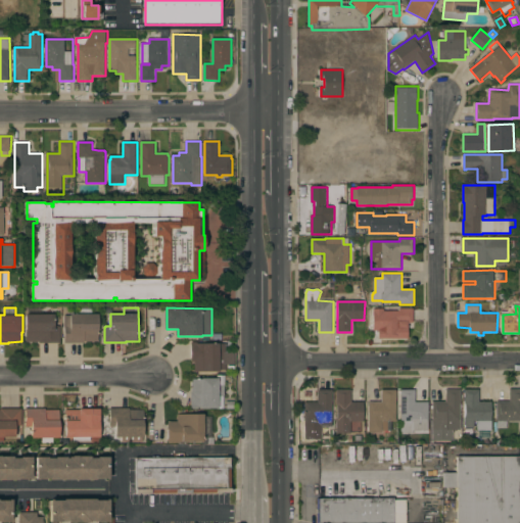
[(65,316),(72,316),(72,315),(80,314),(80,308),(93,308),(94,314),(99,314),(99,341),(85,341),(85,343),(65,343),(65,316)]
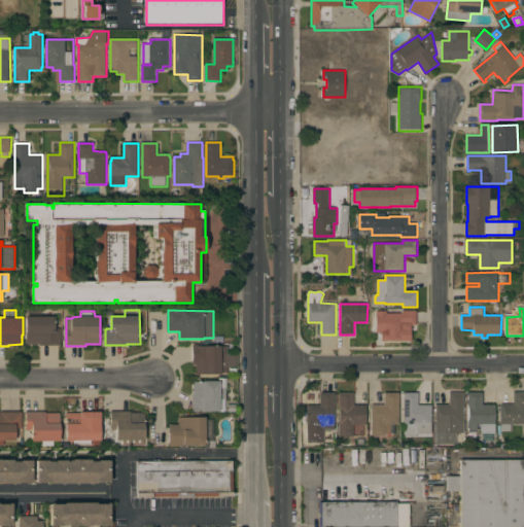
[(417,325),(405,325),(405,341),(385,341),(385,313),(403,313),(403,311),(417,311),(417,325)]
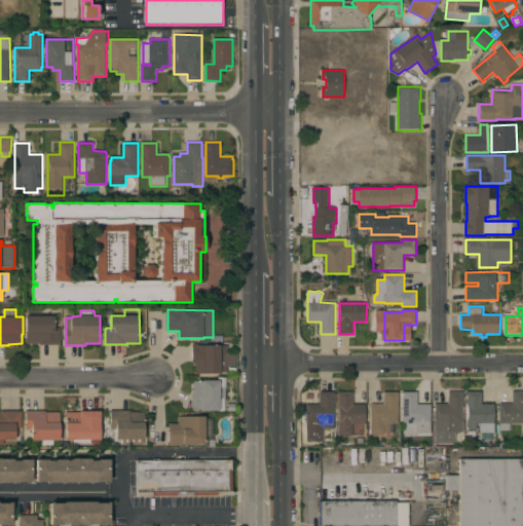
[(27,315),(55,316),(54,328),(62,328),(62,345),(41,345),(41,344),(27,344),(27,315)]
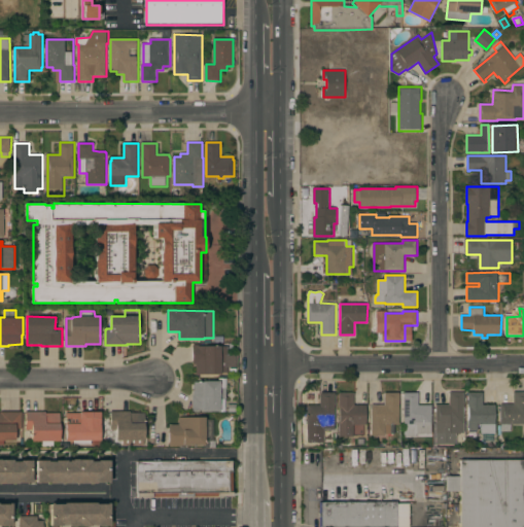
[(194,345),(200,345),(200,347),(229,347),(229,355),(238,355),(238,367),(229,367),(229,375),(197,375),(197,364),(194,364),(194,345)]
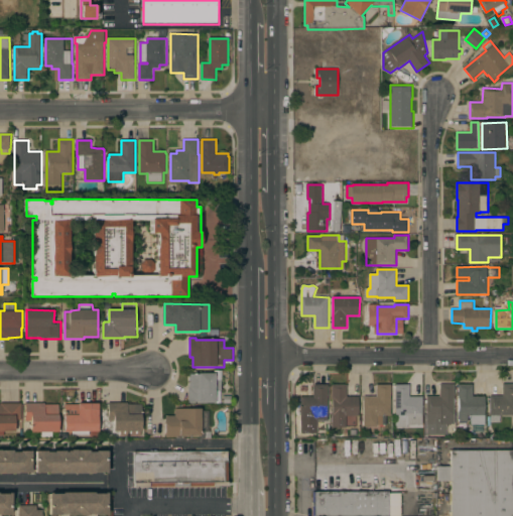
[(189,388),(189,374),(216,374),(216,380),(222,380),(222,390),(216,390),(216,402),(189,403),(189,388)]
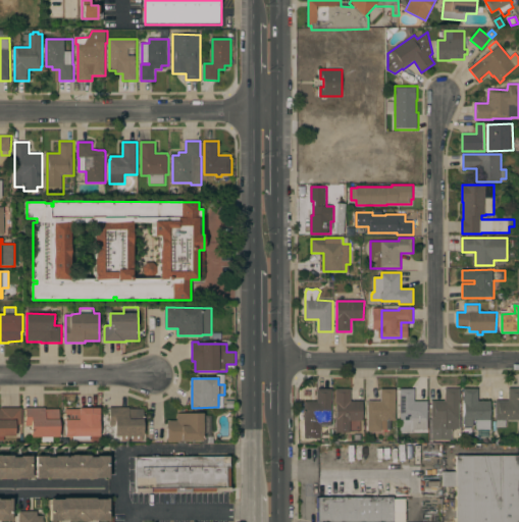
[(352,402),(364,401),(364,421),(363,421),(363,425),(351,425),(351,432),(336,432),(336,389),(351,388),(352,402)]
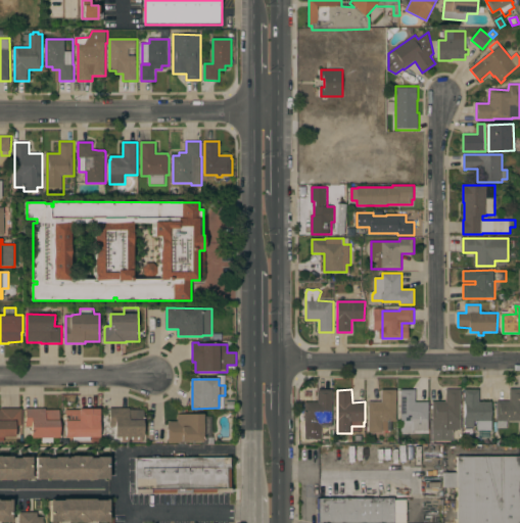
[(397,421),(388,421),(388,430),(383,430),(383,432),(370,432),(370,401),(383,402),(383,389),(397,390),(397,421)]
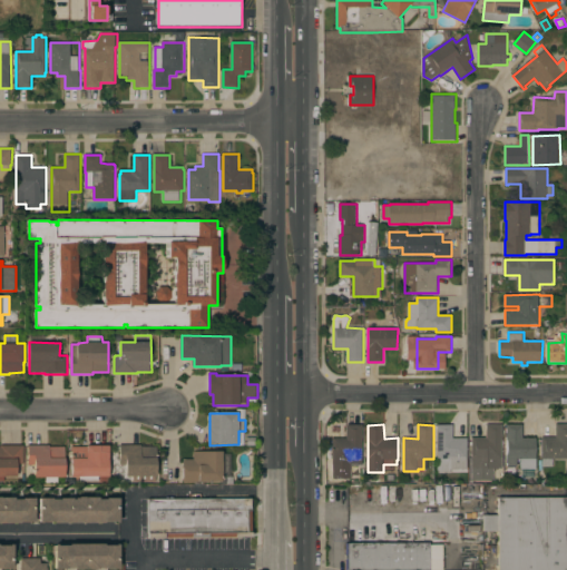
[(468,470),(451,470),(451,460),(438,459),(438,424),(453,424),(453,439),(468,439),(468,470)]
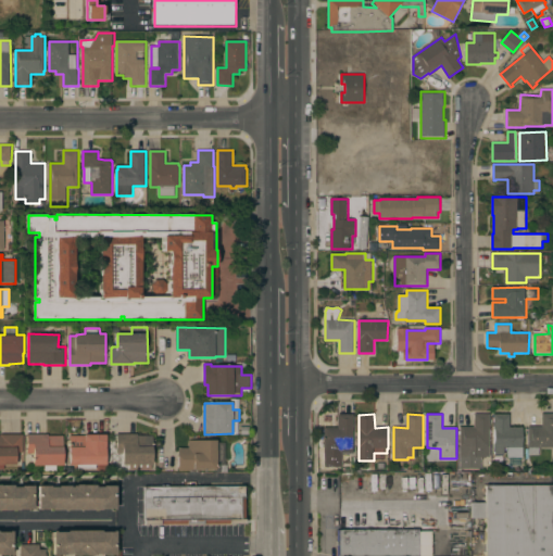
[(490,457),(482,457),(482,469),(461,469),(461,427),(475,427),(475,414),(490,414),(490,457)]
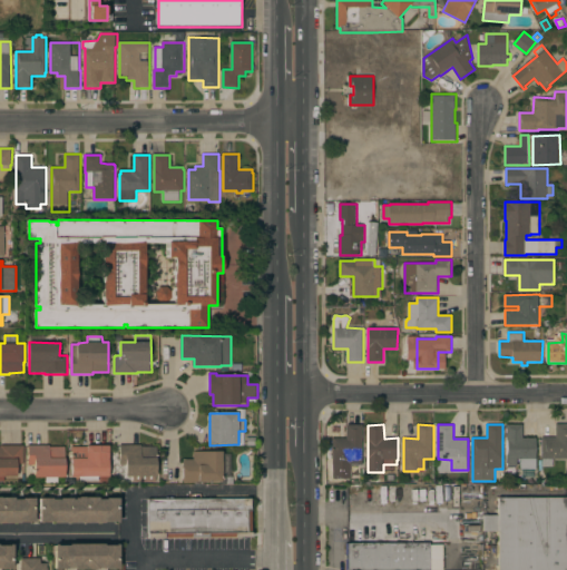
[(508,424),(524,424),(524,438),(537,438),(537,469),(521,469),(521,459),(518,459),(518,467),(508,467),(508,424)]
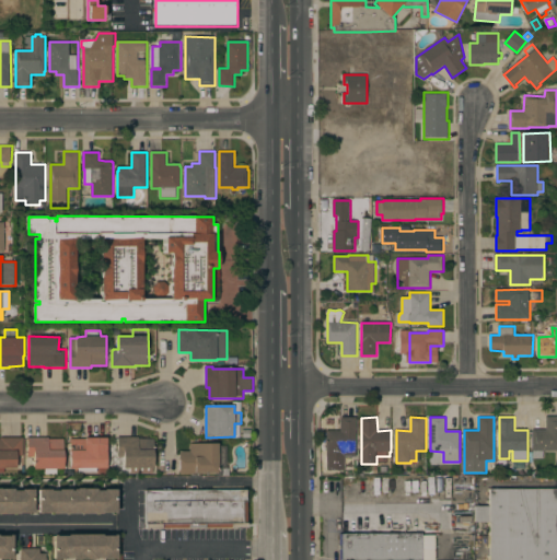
[(556,451),(545,451),(545,458),(534,458),(534,451),(533,451),(533,430),(547,430),(547,417),(556,417),(556,451)]
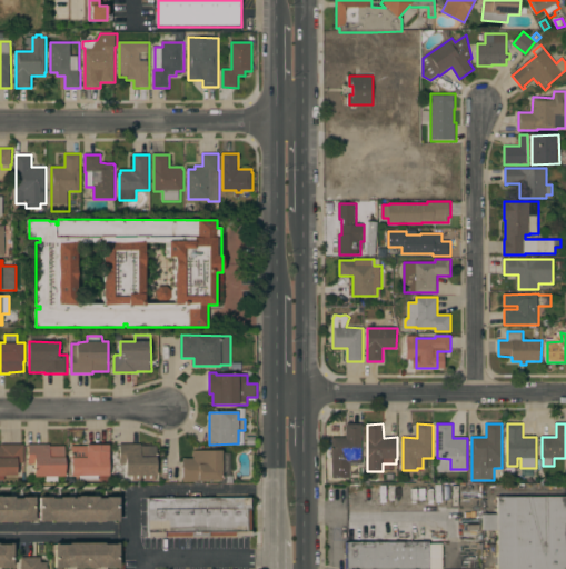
[(333,438),(347,438),(347,425),(363,425),(363,463),(361,463),(361,477),(351,477),(351,478),(333,478),(333,438)]
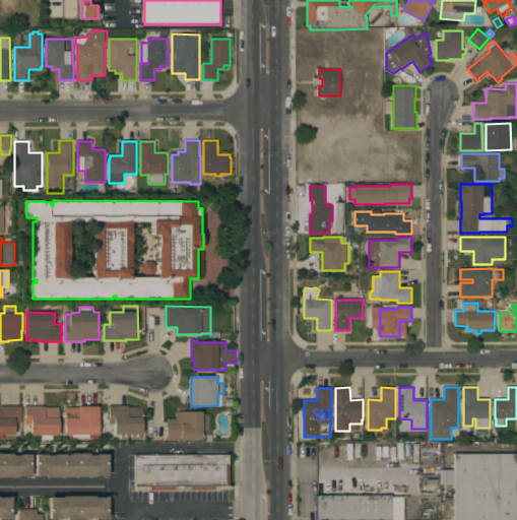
[(0,407),(1,407),(1,406),(22,406),(23,424),(15,424),(15,426),(20,425),(20,431),(16,431),(16,435),(5,435),(5,439),(0,439),(0,407)]
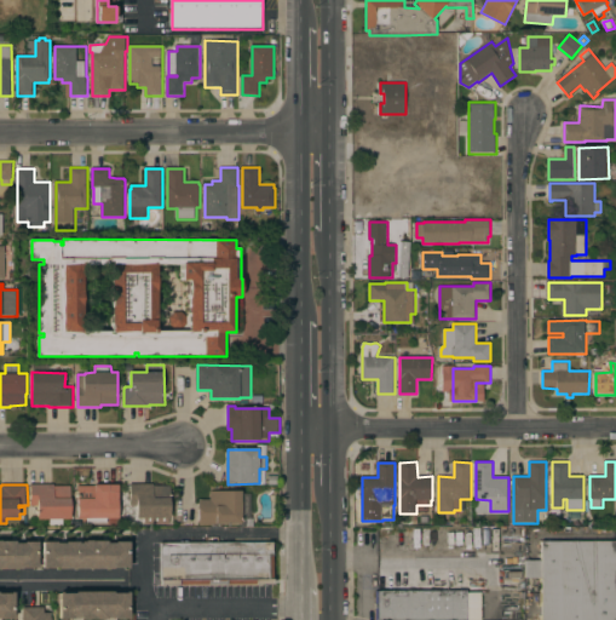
[(32,484),(55,484),(55,486),(72,486),(72,520),(64,520),(64,526),(51,526),(51,520),(38,520),(38,506),(32,506),(32,484)]
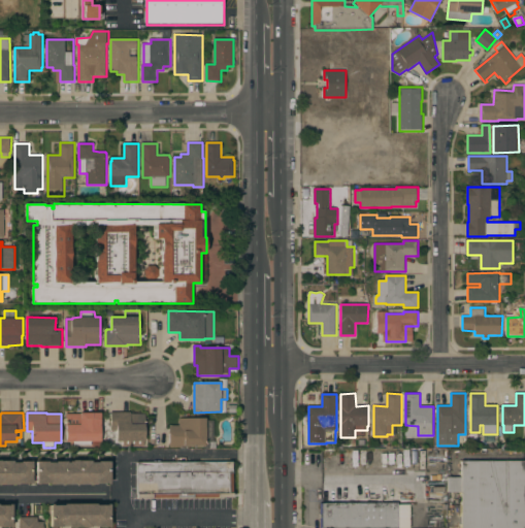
[(111,413),(132,413),(132,414),(146,414),(146,447),(125,447),(124,441),(118,441),(118,430),(111,430),(111,413)]
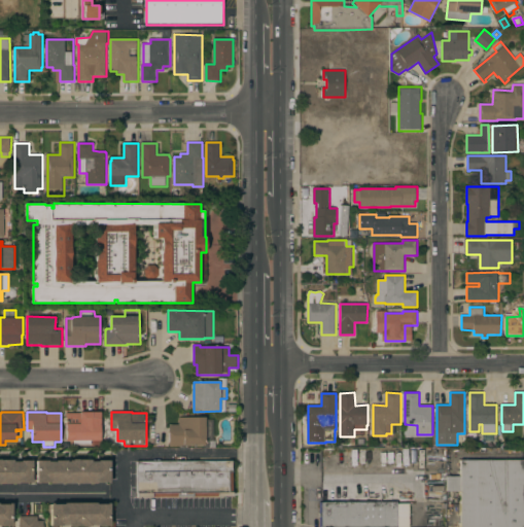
[(67,413),(102,413),(102,441),(93,441),(93,445),(74,445),(74,441),(67,441),(67,413)]
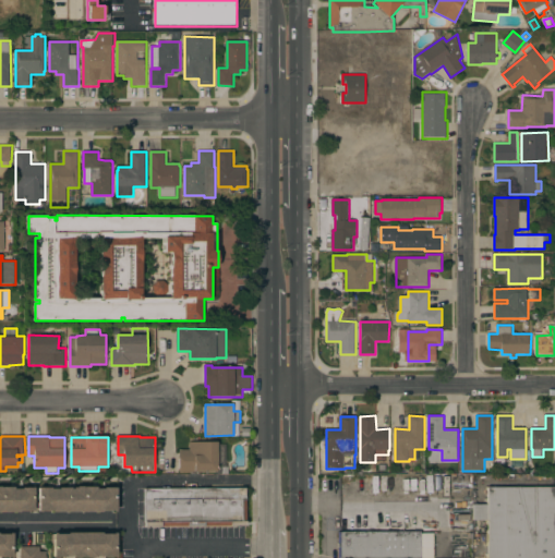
[(180,449),(191,449),(191,443),(218,443),(218,472),(180,472),(180,449)]
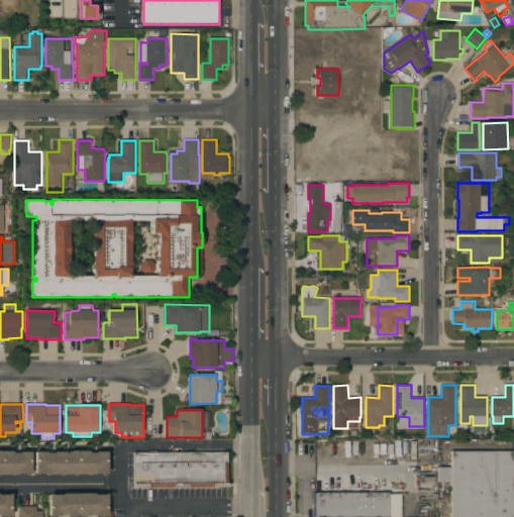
[(0,451),(32,451),(32,474),(0,474),(0,451)]
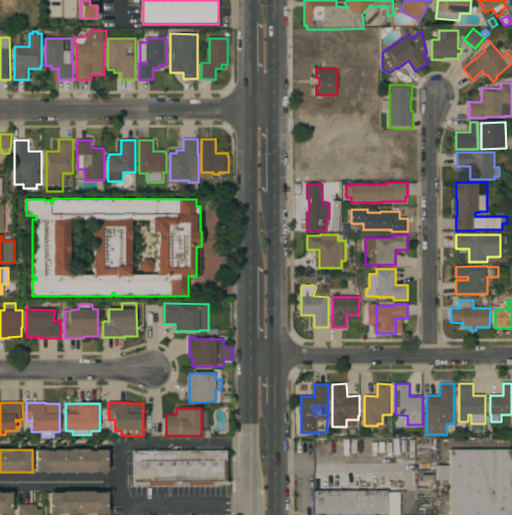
[(108,450),(108,472),(36,472),(36,450),(108,450)]
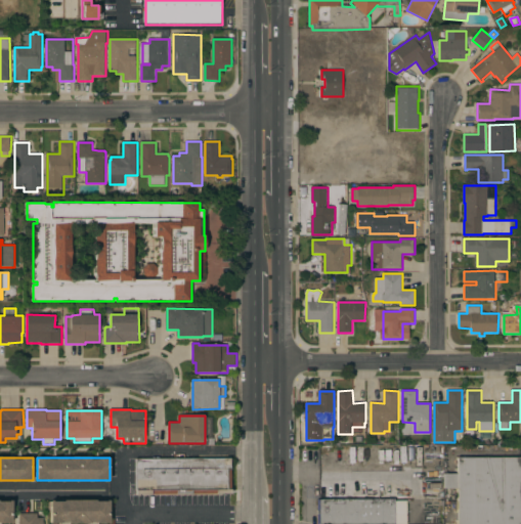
[(459,523),(459,457),(520,457),(520,523),(459,523)]
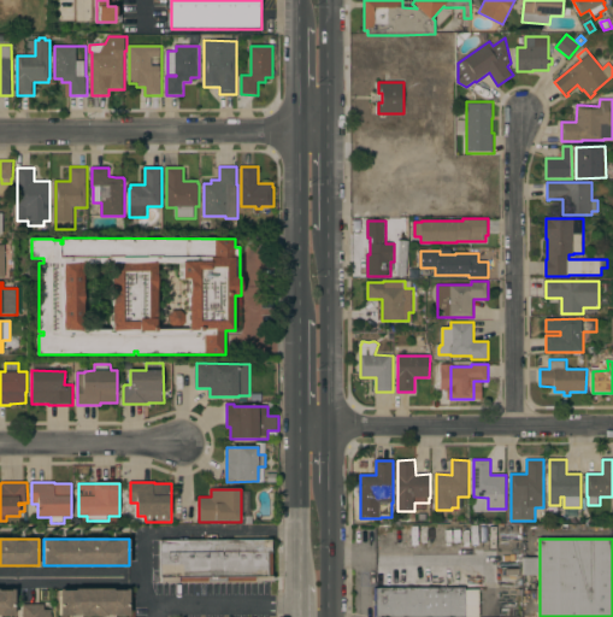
[(273,540),(273,581),(161,582),(161,540),(273,540)]
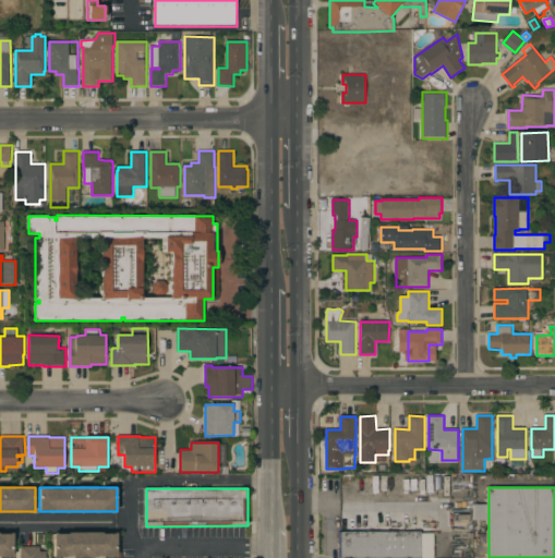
[(450,500),(450,492),(472,492),(473,499),(450,500)]
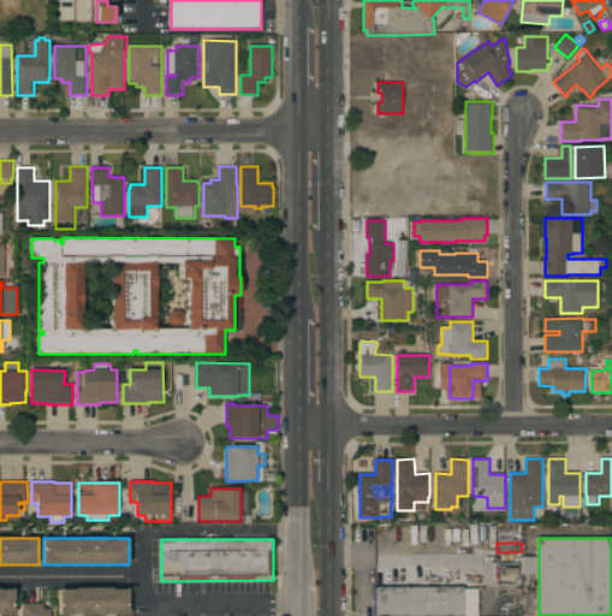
[(523,575),(523,558),(538,557),(538,575),(523,575)]
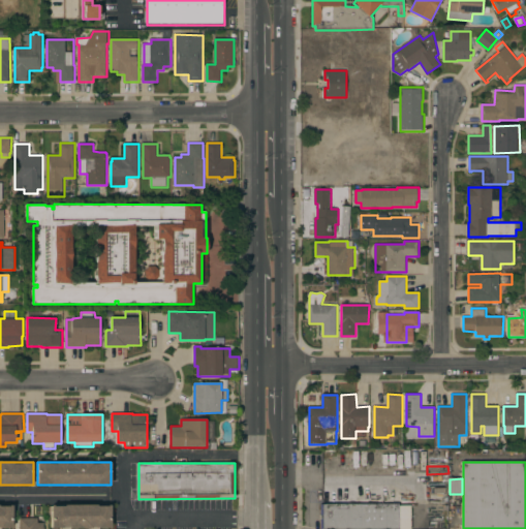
[(399,504),(399,505),(412,505),(412,528),(322,528),(322,504),(399,504)]
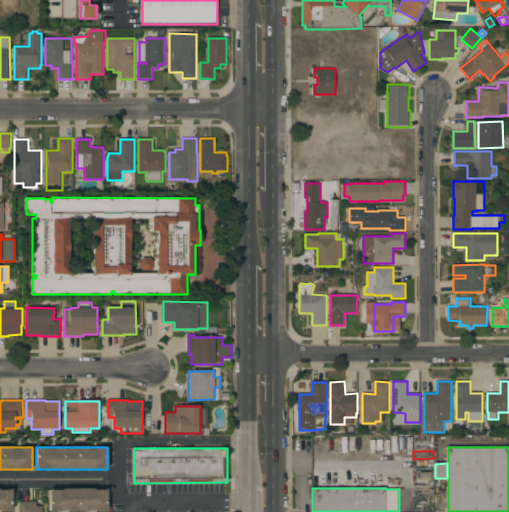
[(0,489),(13,489),(13,511),(0,511),(0,489)]
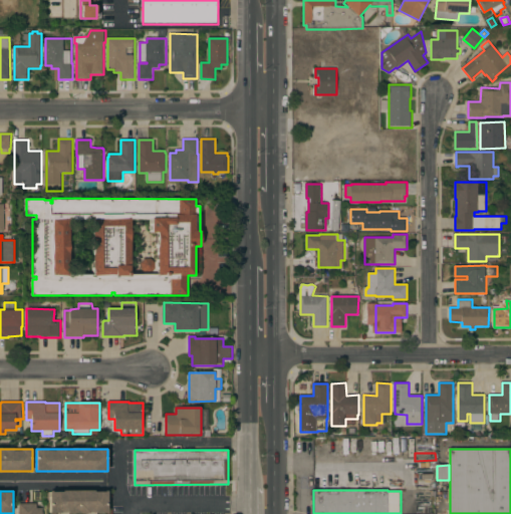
[(107,491),(108,513),(50,513),(50,491),(107,491)]
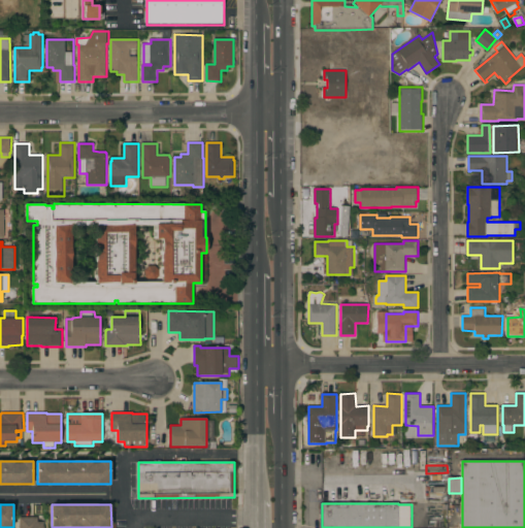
[(44,526),(45,526),(45,527),(20,527),(20,518),(38,518),(38,522),(44,522),(44,526)]
